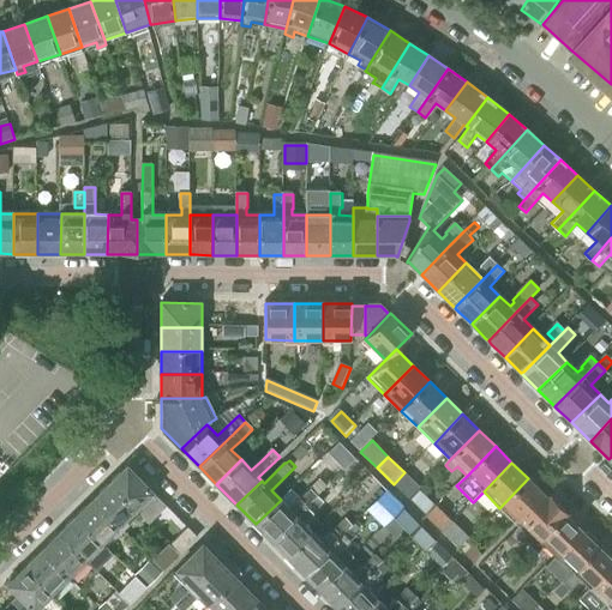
[(127,466),(109,484),(138,513),(149,525),(167,507),(155,496),(156,496),(127,466)]
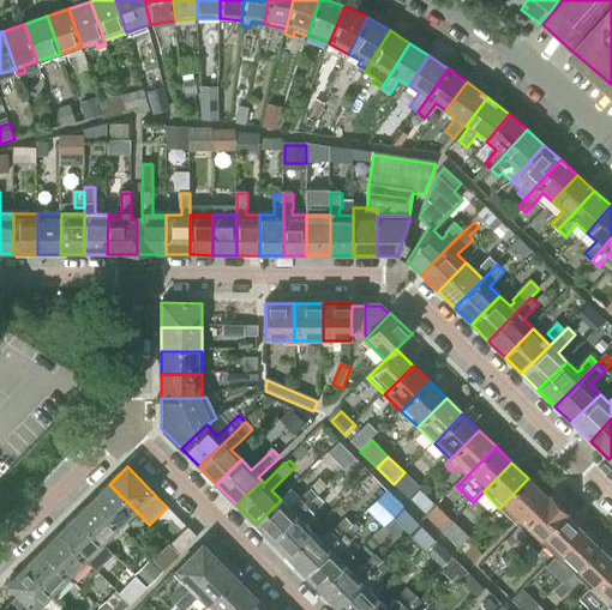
[(405,472),(394,484),(411,500),(420,489),(421,489),(405,472)]
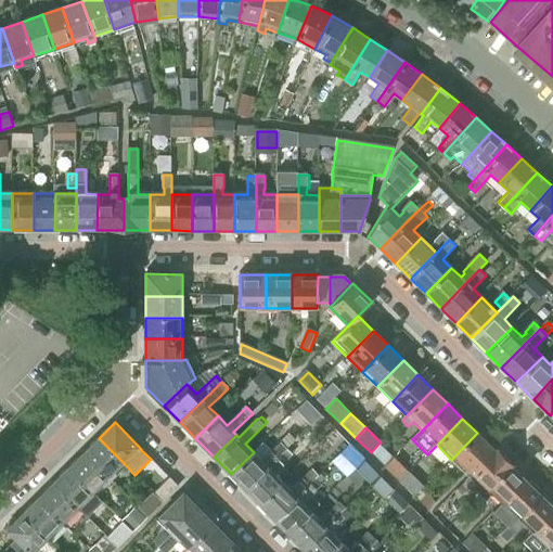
[(451,460),(470,477),(471,478),(496,451),(477,433),(451,460)]
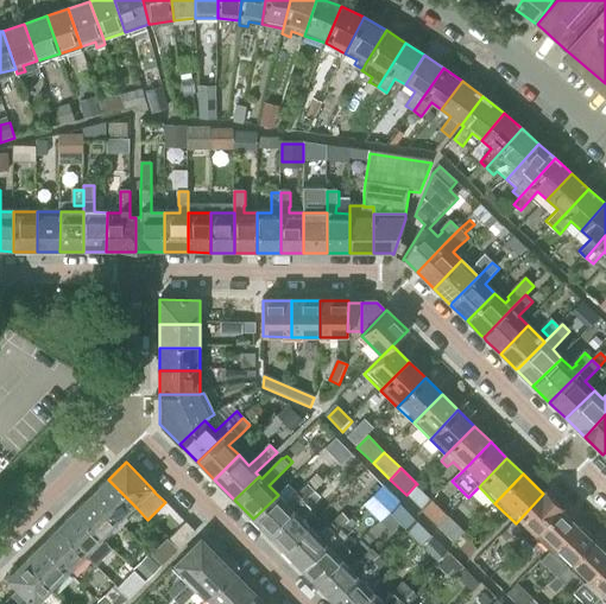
[(108,479),(92,496),(120,525),(137,508),(108,479)]
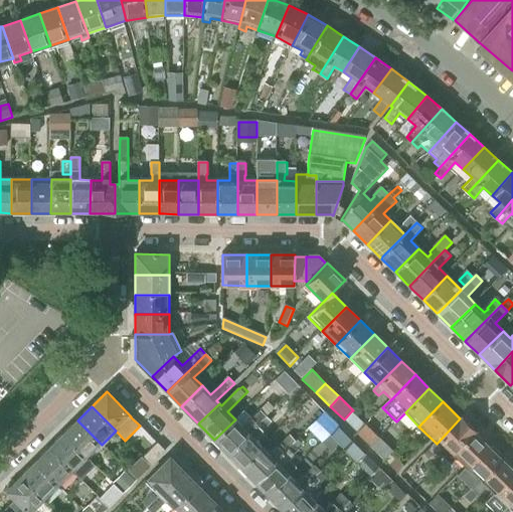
[(261,410),(251,419),(243,428),(235,419),(214,440),(227,454),(267,416),(261,410)]
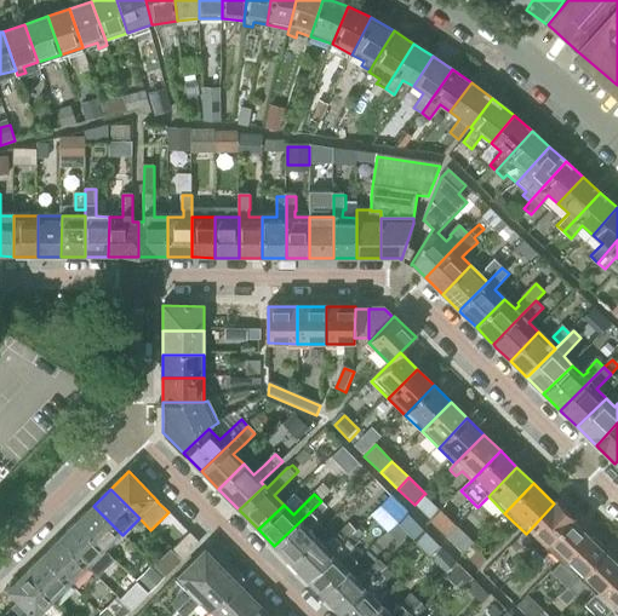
[(415,505),(431,522),(440,512),(441,511),(424,494),(415,505)]
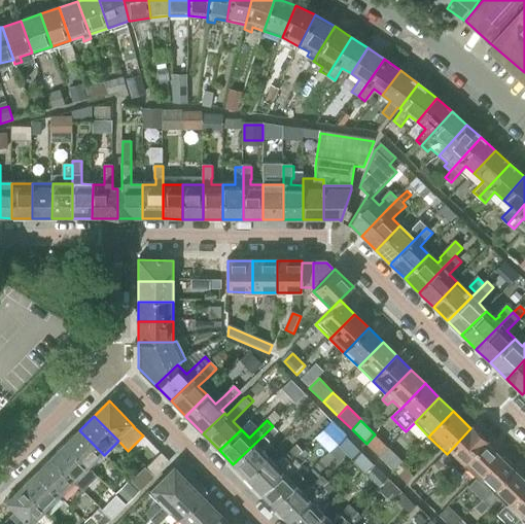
[(260,450),(269,442),(278,432),(273,426),(233,464),(247,479),(269,458),(260,450)]
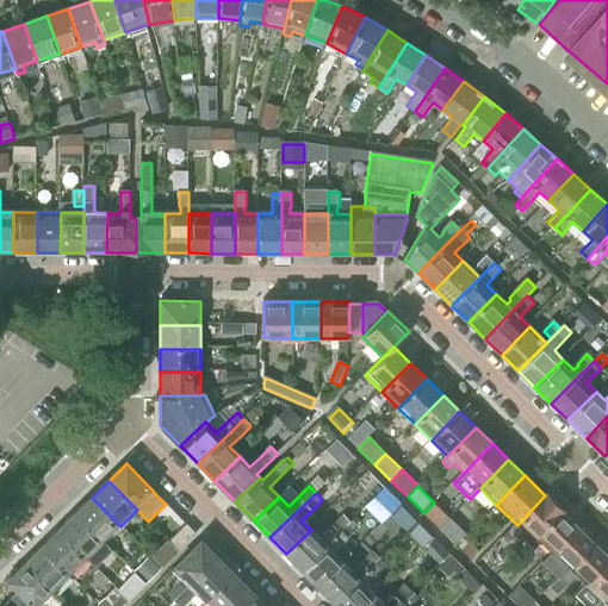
[(534,541),(538,538),(537,537),(562,512),(564,510),(547,493),(545,495),(517,525),(516,524),(503,538),(510,545),(525,531),(534,541)]
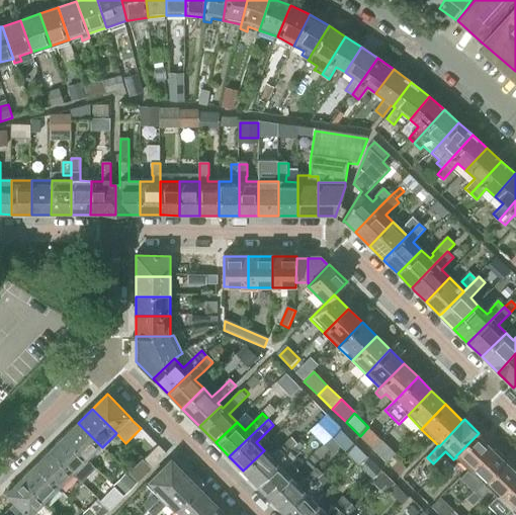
[(78,423),(64,436),(88,461),(102,447),(78,423)]
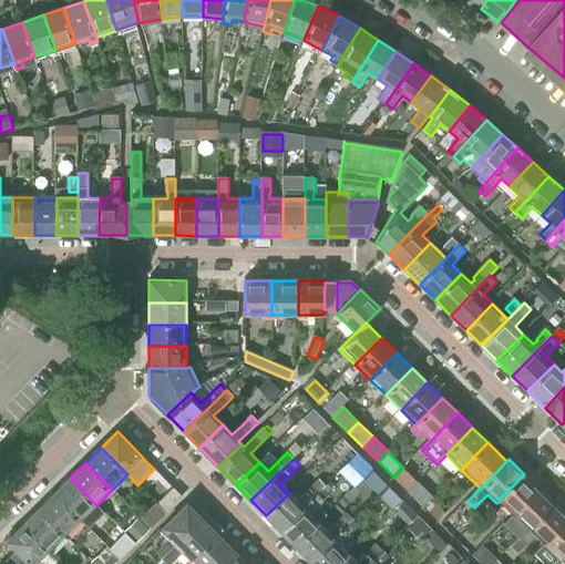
[(403,468),(402,469),(394,478),(409,492),(419,483),(403,468)]
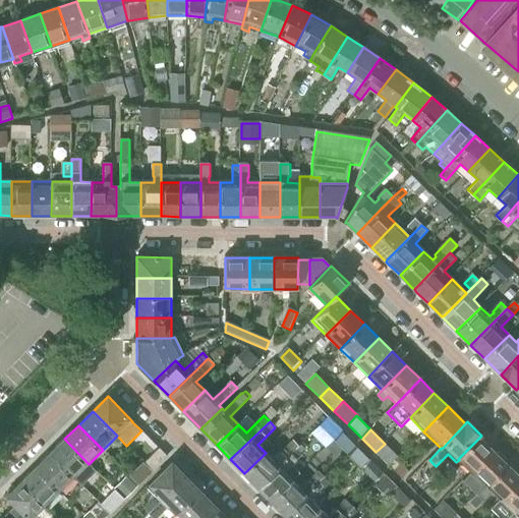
[(459,460),(472,472),(494,451),(479,438),(458,459),(459,460)]
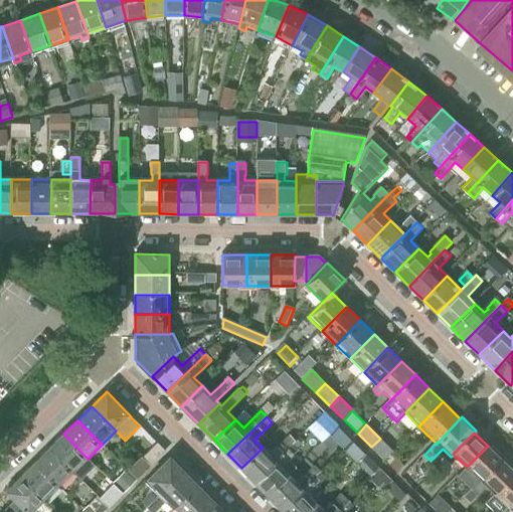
[(87,474),(79,467),(88,459),(63,434),(49,448),(73,473),(80,480),(87,474)]
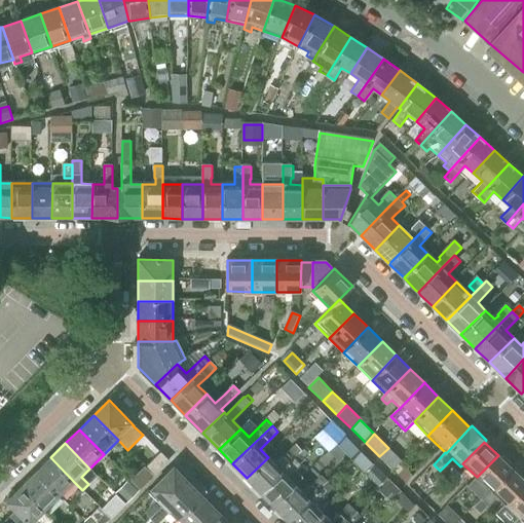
[(260,492),(290,462),(300,454),(302,452),(296,446),(276,465),(268,457),(247,478),(260,492)]
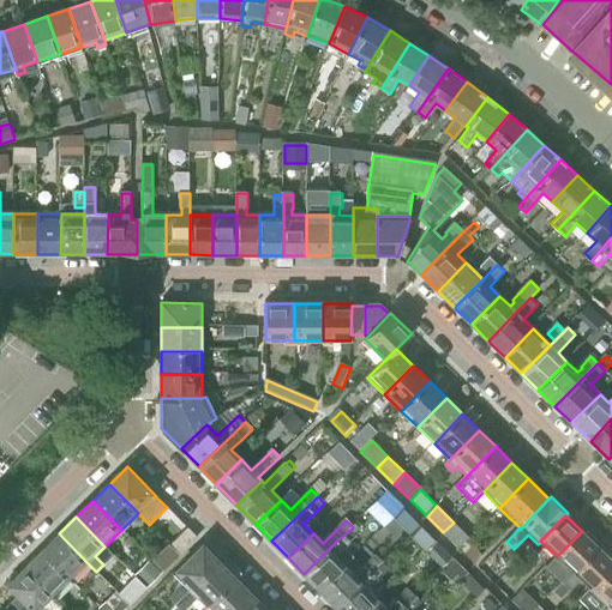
[(454,523),(443,532),(460,549),(471,538),(454,523)]
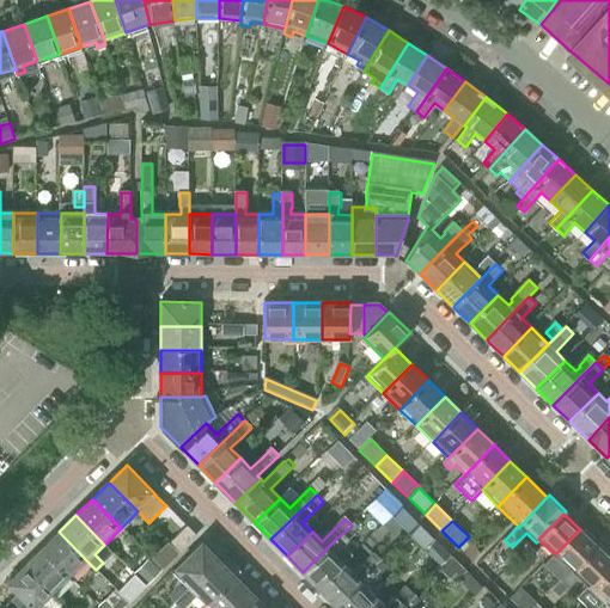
[(197,538),(188,528),(187,528),(170,545),(181,554),(197,538)]
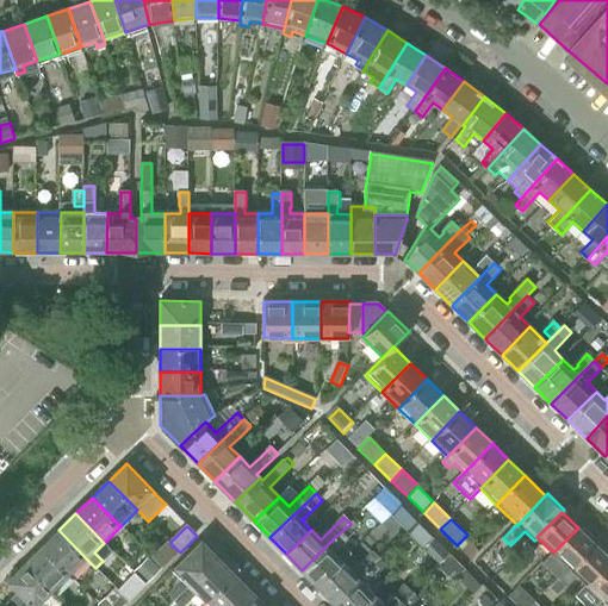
[(336,536),(302,570),(318,587),(343,563),(352,554),(343,544),(355,533),(348,526),(336,536)]
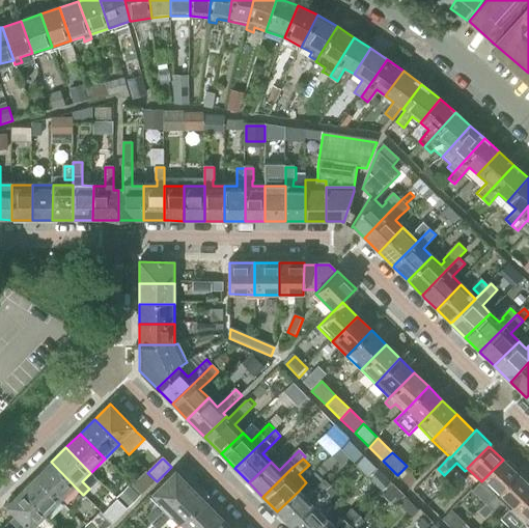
[(481,481),(495,496),(519,472),(509,463),(506,463),(503,460),(481,481)]
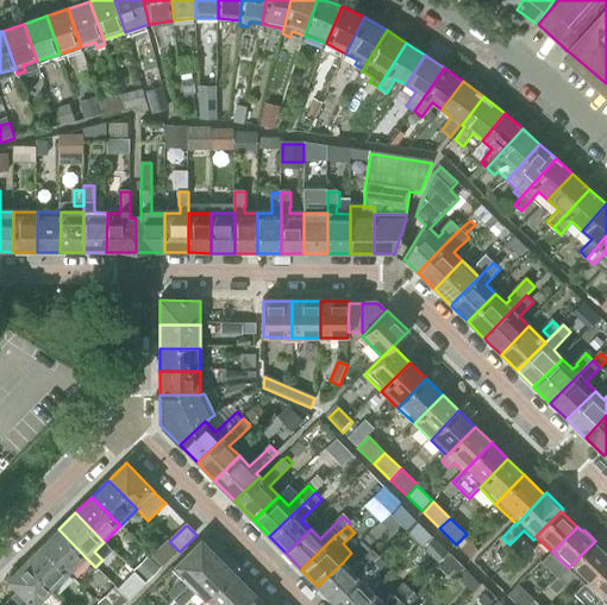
[(58,529),(42,546),(70,575),(87,559),(58,529)]
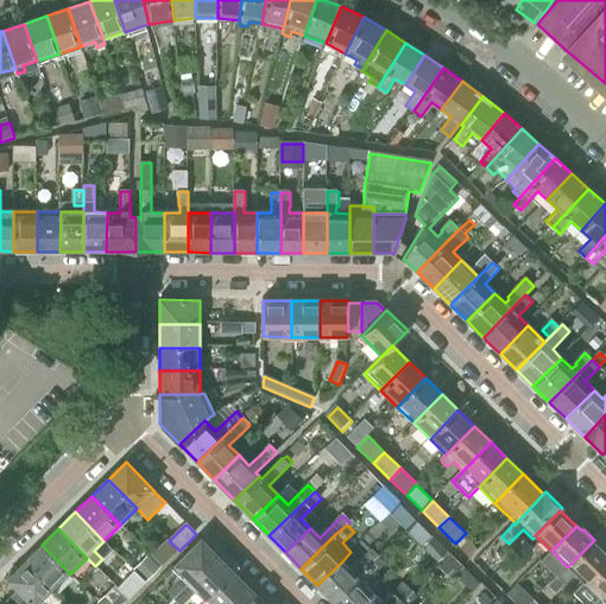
[(219,555),(202,539),(174,567),(181,576),(169,593),(175,599),(190,584),(219,555)]
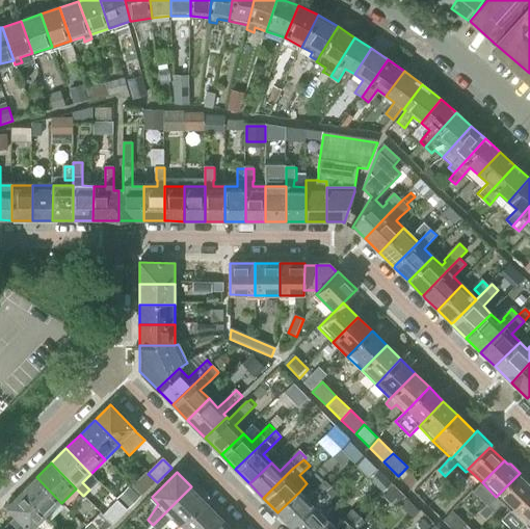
[(495,512),(503,503),(510,510),(529,491),(529,485),(528,481),(520,473),(496,497),(488,505),(495,512)]
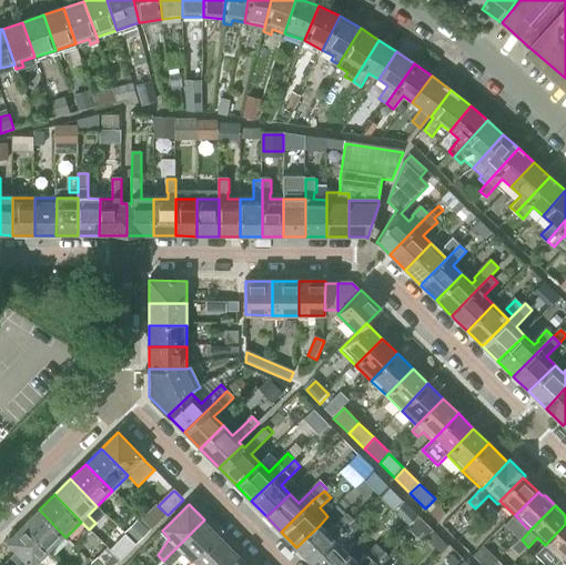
[(39,510),(23,525),(50,553),(66,537),(39,510)]
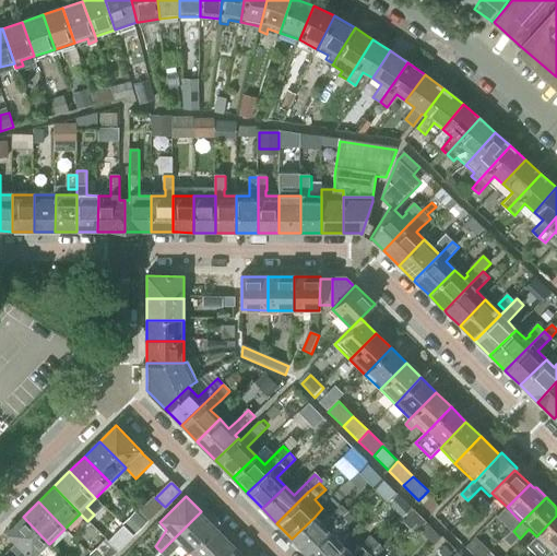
[(342,506),(332,516),(323,525),(315,517),(292,539),(306,554),(339,522),(348,512),(342,506)]
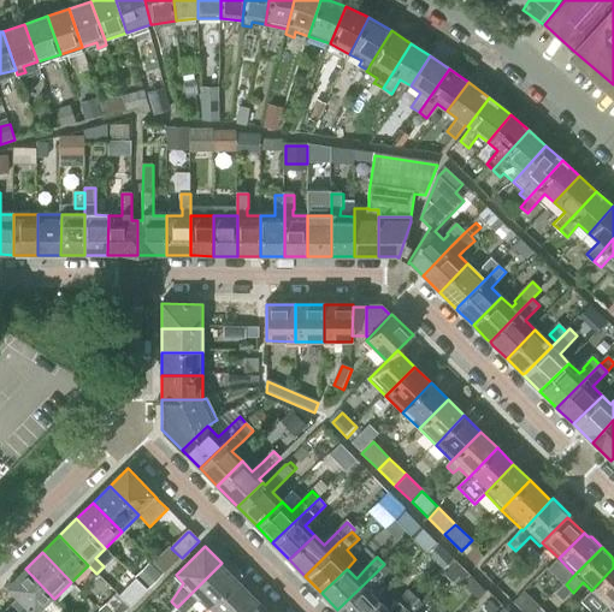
[(222,563),(193,592),(177,607),(181,611),(188,611),(200,600),(208,608),(237,580),(222,563)]
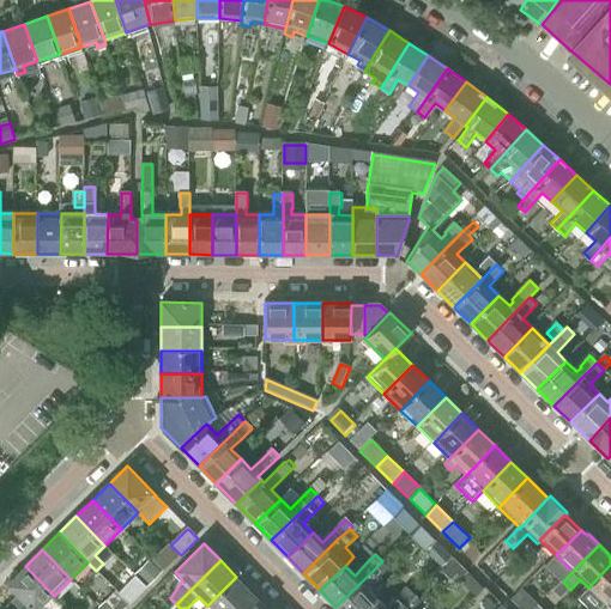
[(368,589),(377,579),(388,568),(382,561),(371,572),(336,607),(337,608),(367,608),(377,598),(368,589)]
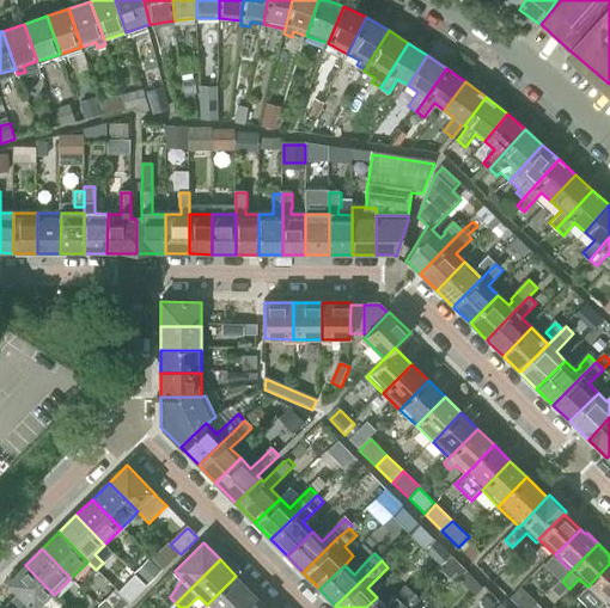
[(599,607),(604,603),(609,597),(609,564),(587,587),(578,597),(589,607),(599,607)]
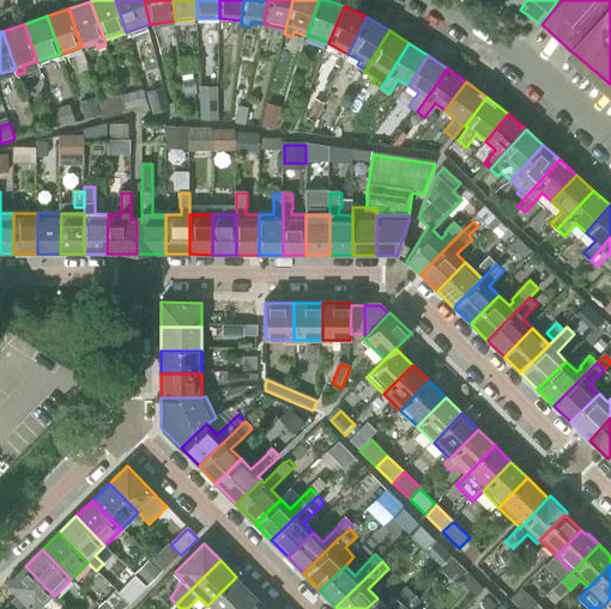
[(19,595),(26,603),(32,608),(40,608),(54,596),(25,566),(7,584),(19,595)]
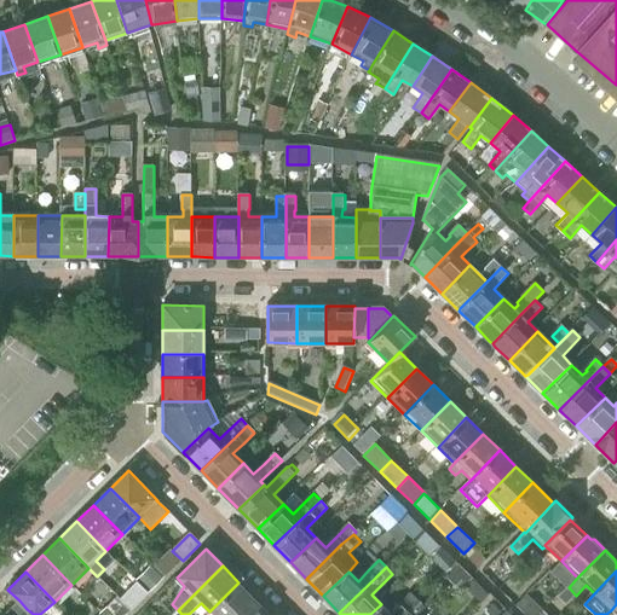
[(209,611),(212,614),(238,614),(255,599),(238,582),(209,611)]
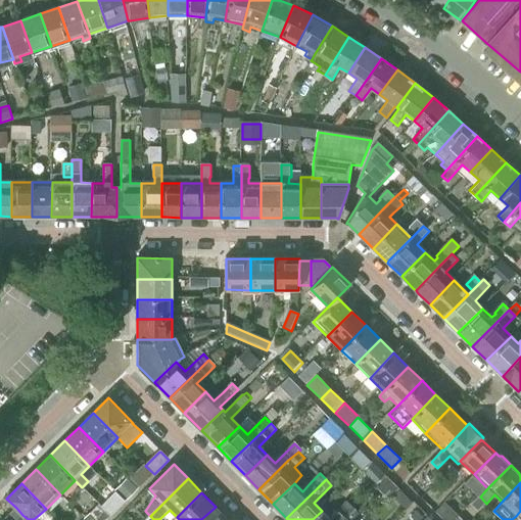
[(347,502),(338,511),(330,519),(322,511),(313,519),(341,519),(344,517),(353,508),(347,502)]
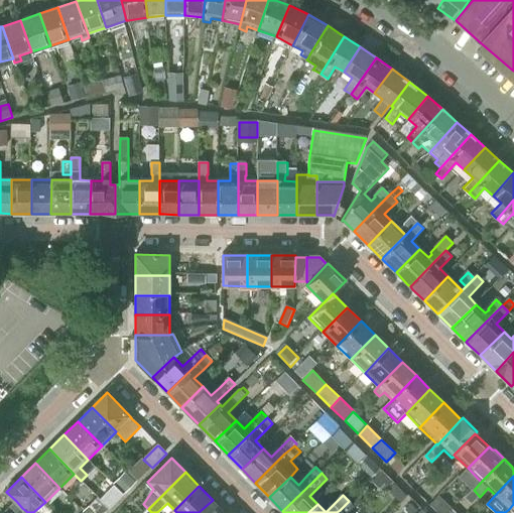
[(225,512),(213,500),(199,512),(225,512)]
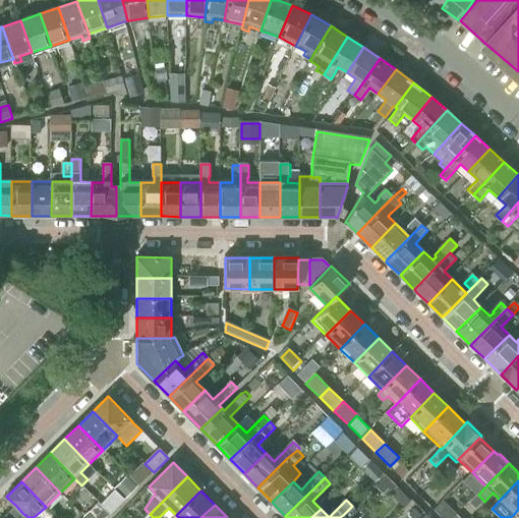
[(18,517),(22,513),(16,506),(9,513),(14,517),(18,517)]
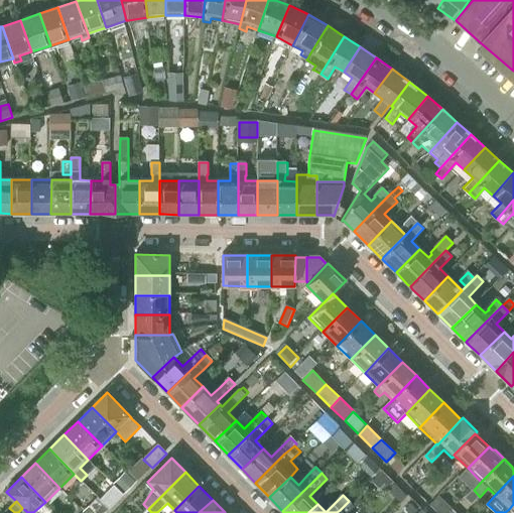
[(349,501),(340,510),(337,512),(348,512),(355,506),(349,501)]
